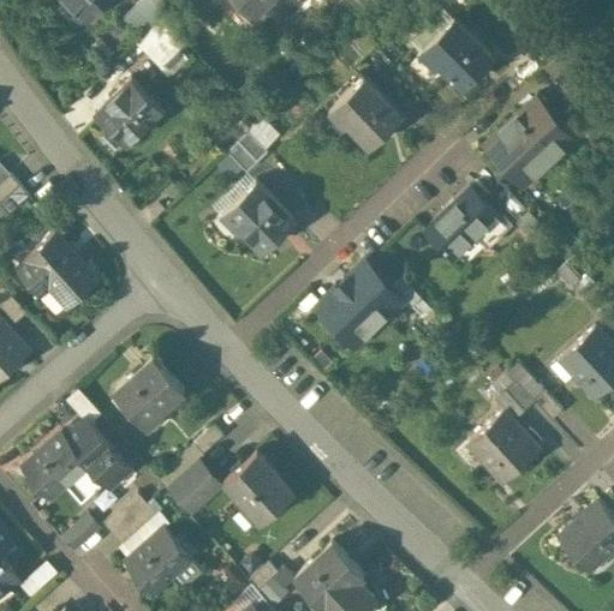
[(107,0),(64,0),(87,22),(107,0)]
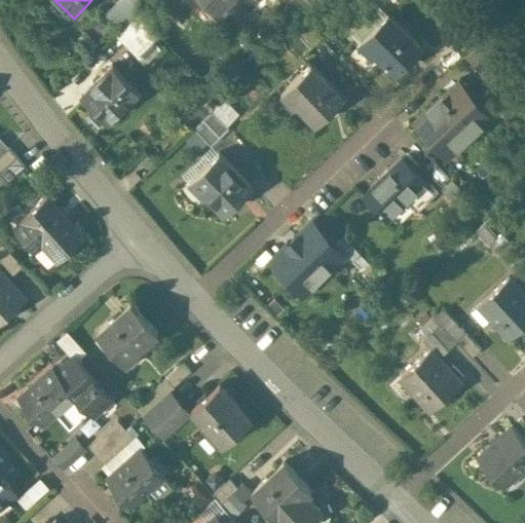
[(135,4),(129,0),(121,0),(117,4),(134,22),(141,14),(143,12),(135,4)]
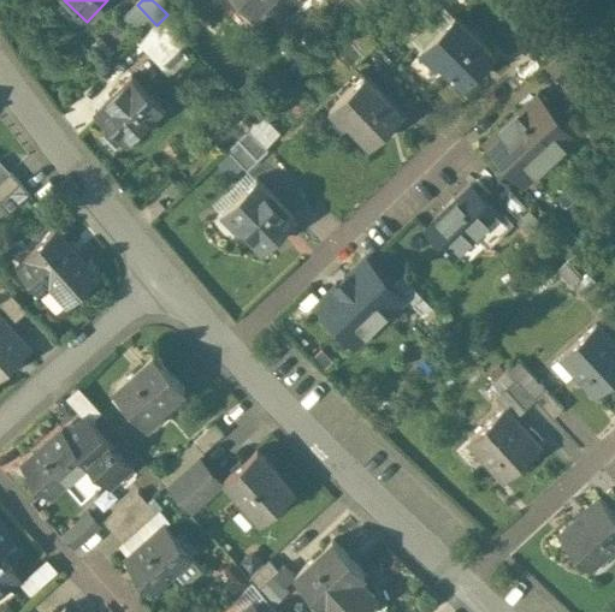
[(161,0),(158,5),(167,15),(182,0),(161,0)]
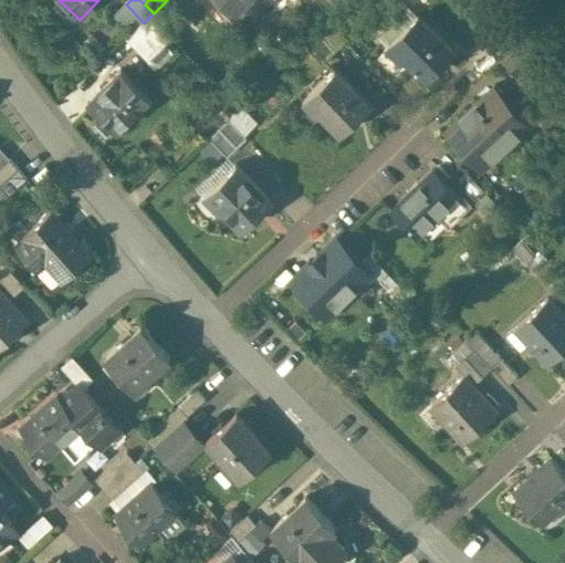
[(218,0),(236,17),(251,0),(218,0)]
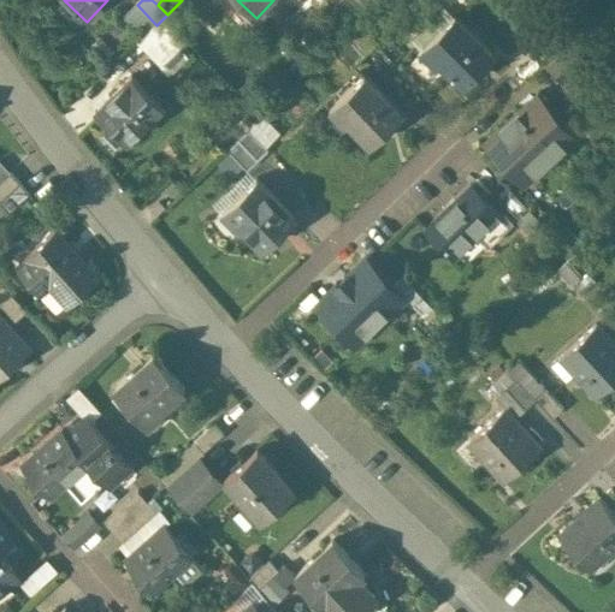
[(366,17),(349,0),(346,0),(338,7),(356,27),(366,17)]
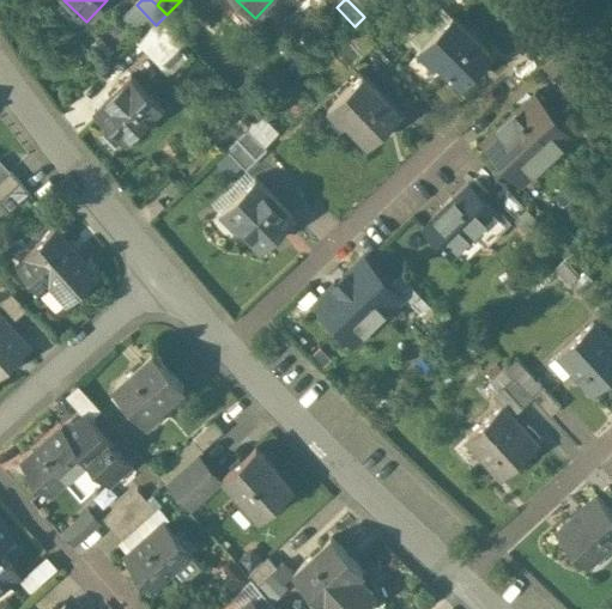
[(347,0),(364,17),(381,0),(347,0)]
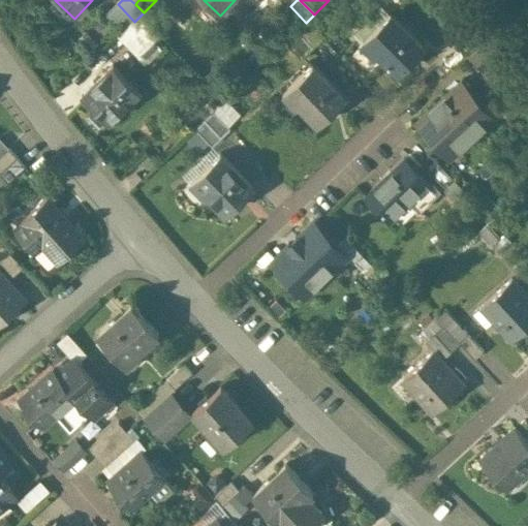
[(134,22),(118,38),(138,58),(162,35),(142,14),(134,22)]
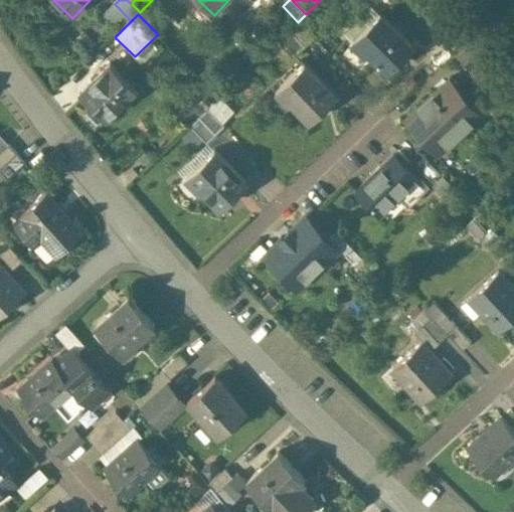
[(412,47),(380,15),(355,40),(388,72),(412,47)]
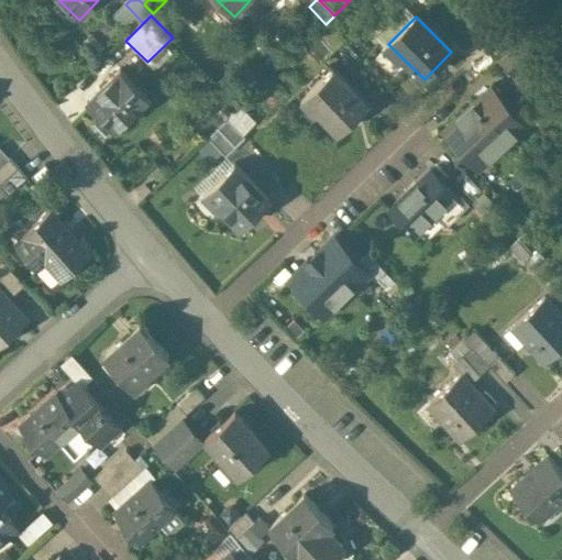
[(326,24),(302,46),(321,65),(343,43),(326,24)]
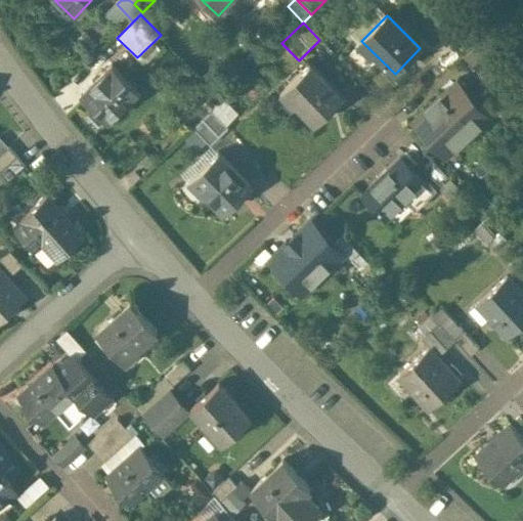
[(491,47),(483,39),(466,54),(474,63),(475,63),(491,47)]
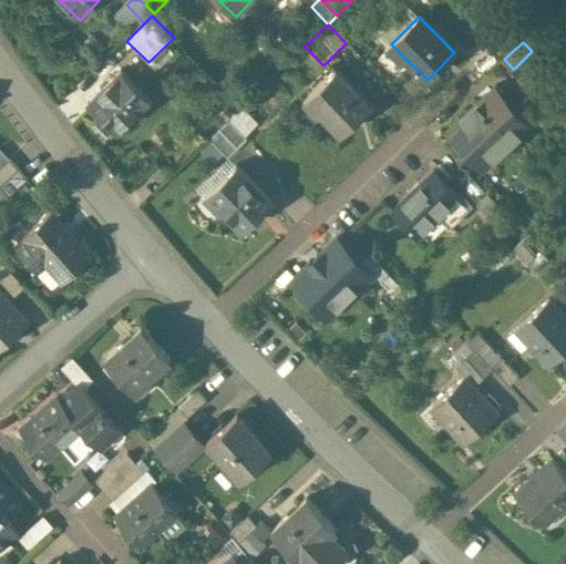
[(150,100),(122,71),(88,104),(100,116),(115,132),(116,133),(150,100)]
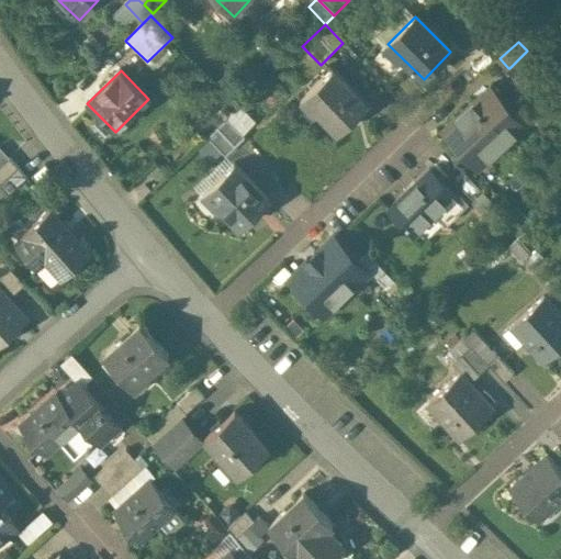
[(367,107),(333,73),(304,100),(338,134),(367,107)]
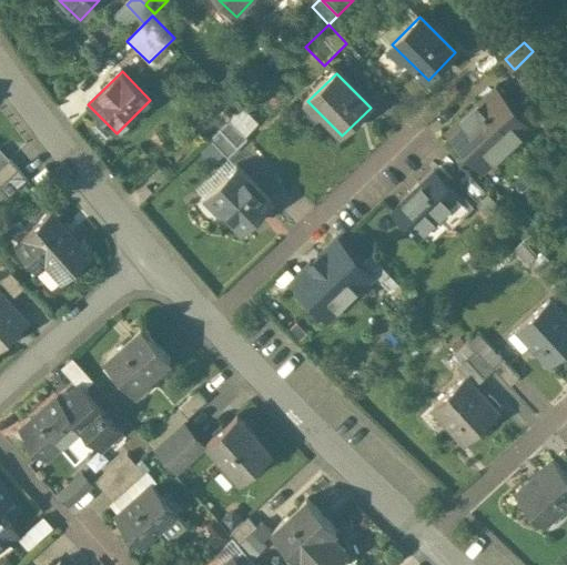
[(492,93),(451,132),(485,170),(525,132),(516,121),(517,120),(492,93)]
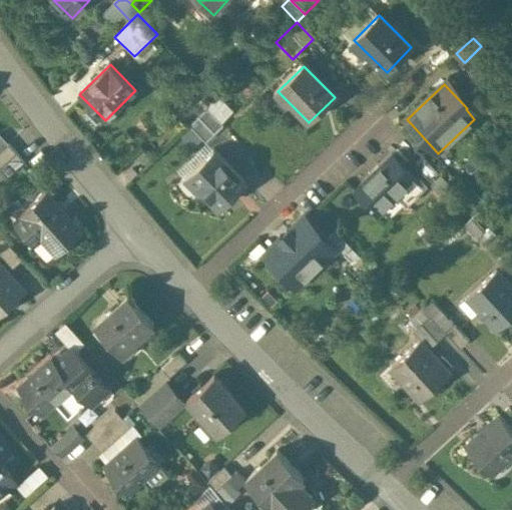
[(90,105),(84,111),(84,114),(95,125),(98,125),(104,119),(90,105)]
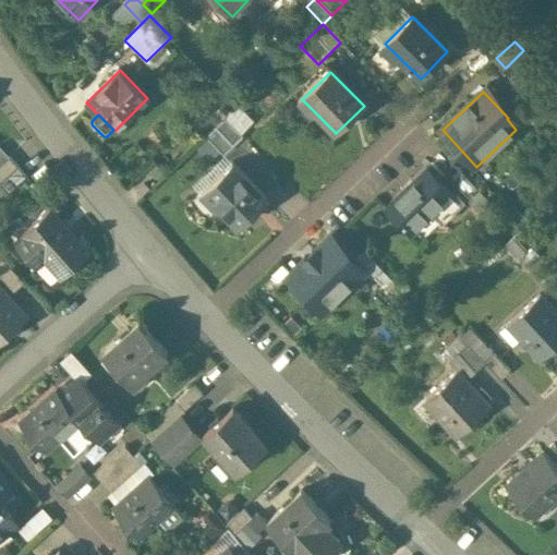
[(244,139),(226,119),(207,137),(226,156),(244,139)]
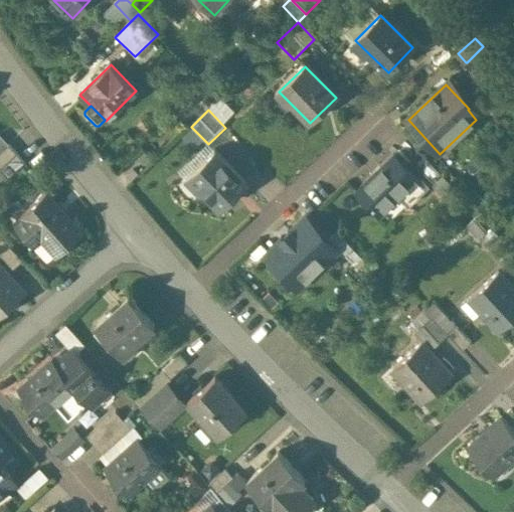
[(9,147),(0,155),(0,170),(17,156),(9,147)]
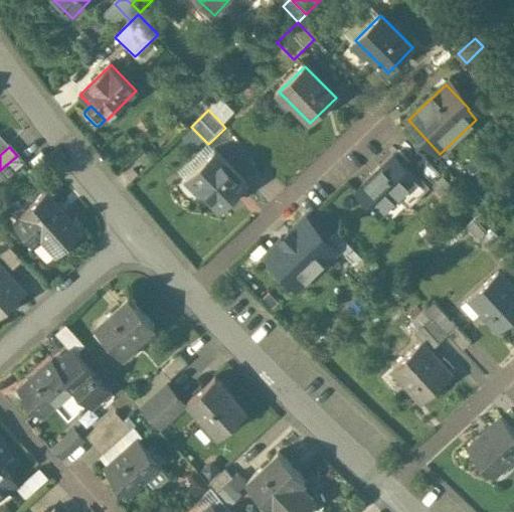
[(215,152),(189,177),(221,209),(247,184),(215,152)]
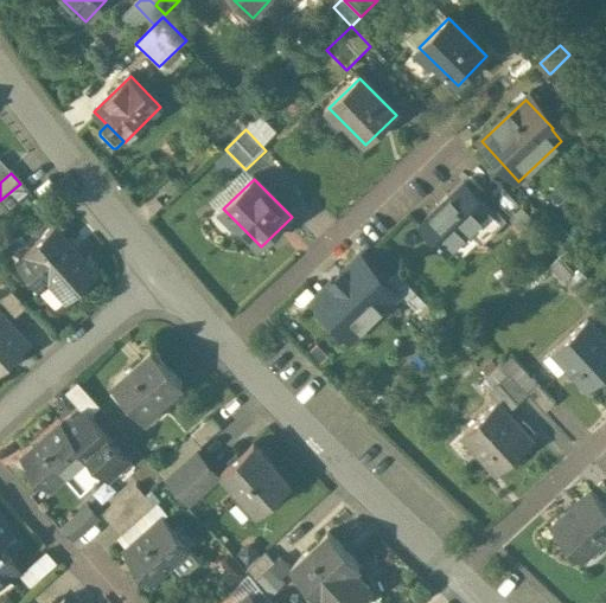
[(20,184),(0,200),(8,212),(30,193),(20,184)]
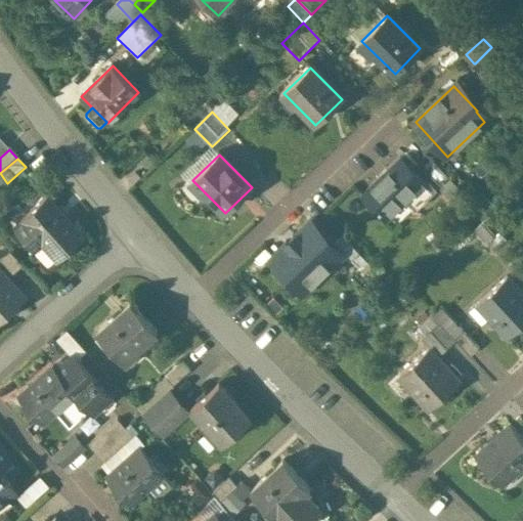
[(401,161),(364,198),(388,221),(410,200),(419,208),(432,194),(423,185),(424,184),(401,161)]
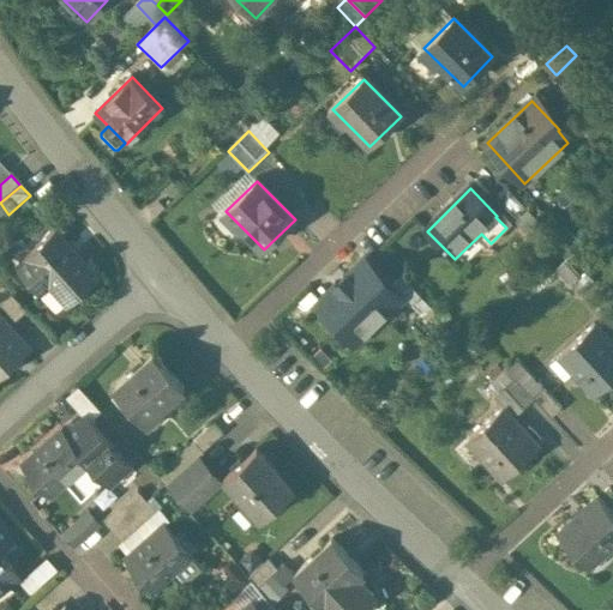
[(544,228),(510,192),(499,200),(534,236),(544,228)]
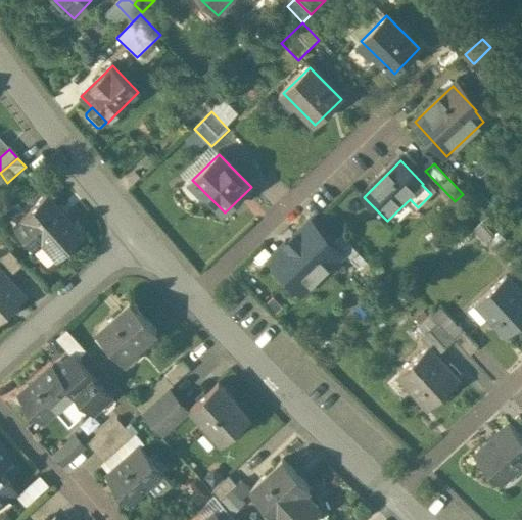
[(144,166),(136,174),(139,177),(147,169),(144,166)]
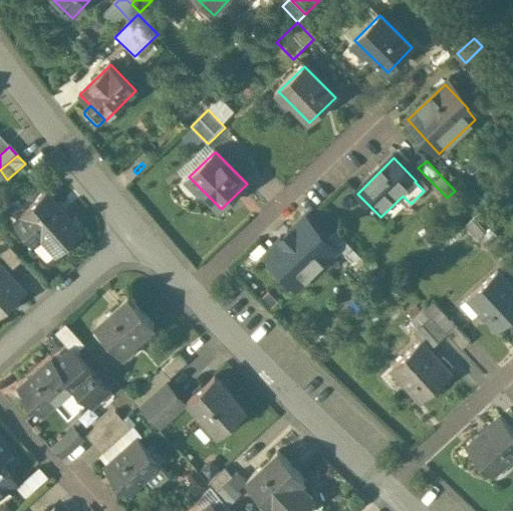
[(83,234),(47,193),(21,217),(22,218),(14,225),(30,242),(37,235),(57,257),(83,234)]
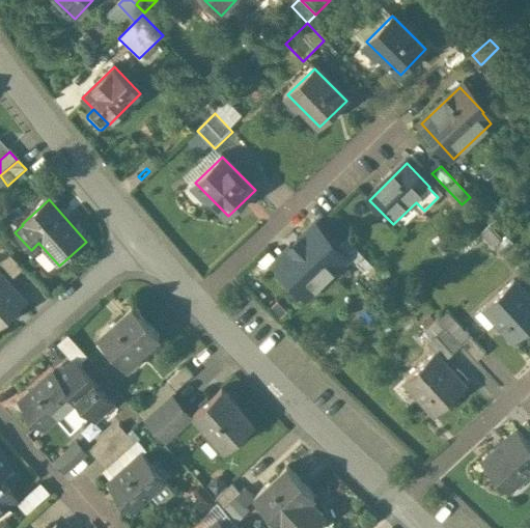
[(311,227),(275,265),(299,288),(323,266),(332,275),(343,262),(335,254),(336,252),(311,227)]
